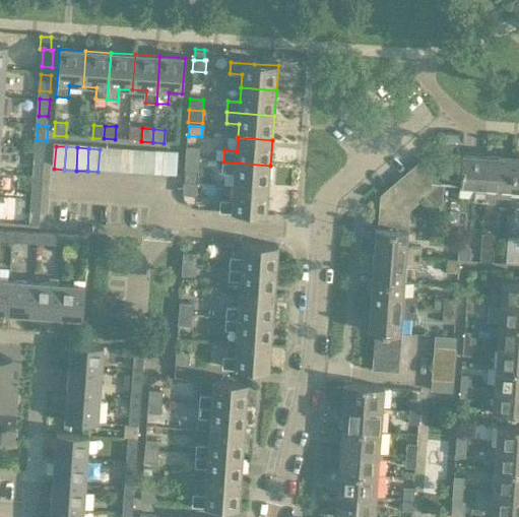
[(199,160),(200,149),(187,148),(186,159),(199,160)]
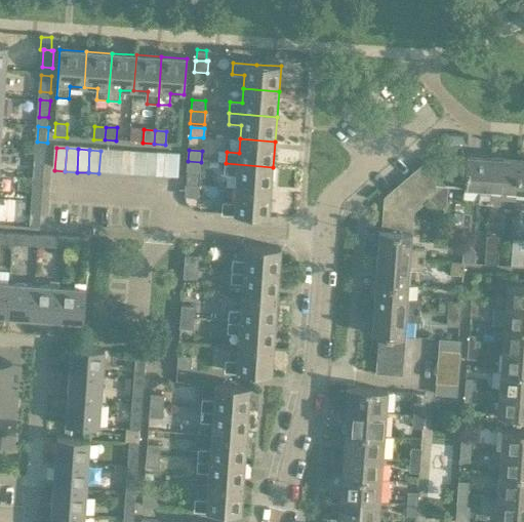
[(45,168),(46,152),(36,151),(35,167),(45,168)]
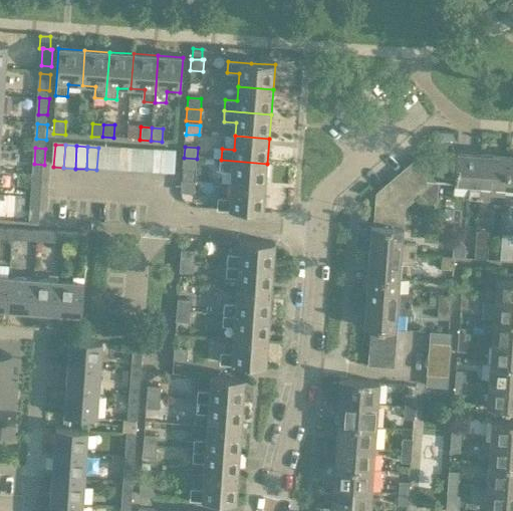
[(108,171),(110,148),(98,148),(96,170),(108,171)]
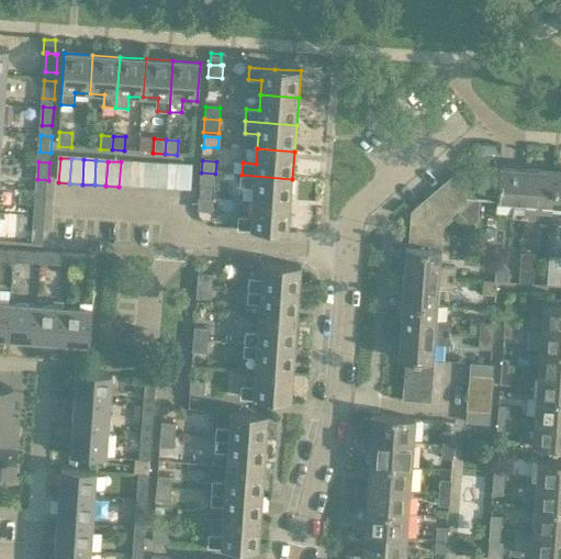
[(132,187),(133,163),(121,161),(119,187),(132,187)]
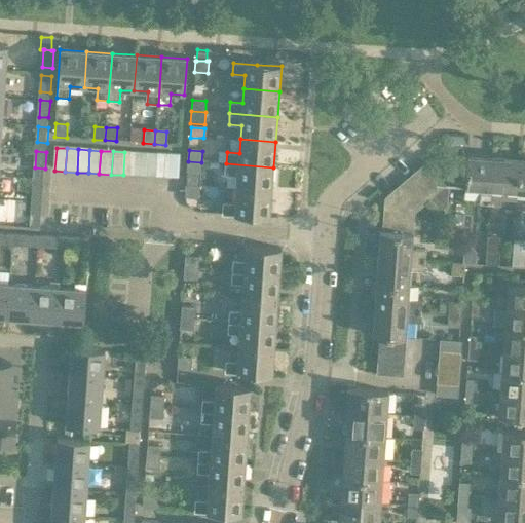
[(135,176),(137,153),(124,152),(123,175),(135,176)]
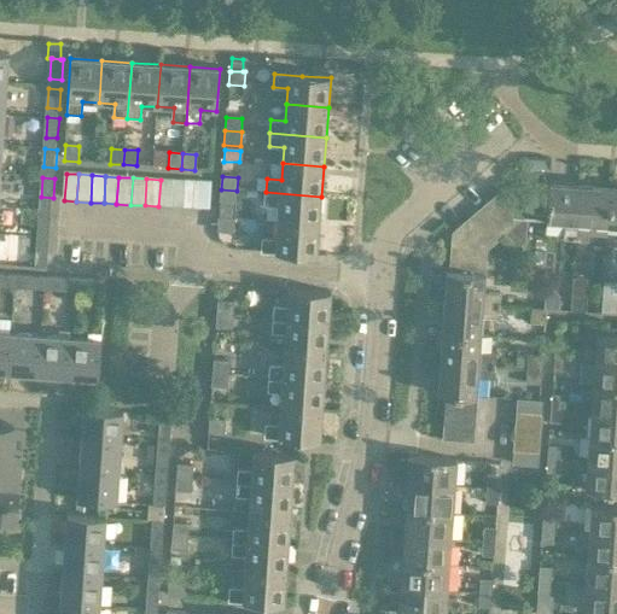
[(172,208),(174,180),(161,180),(158,206),(172,208)]
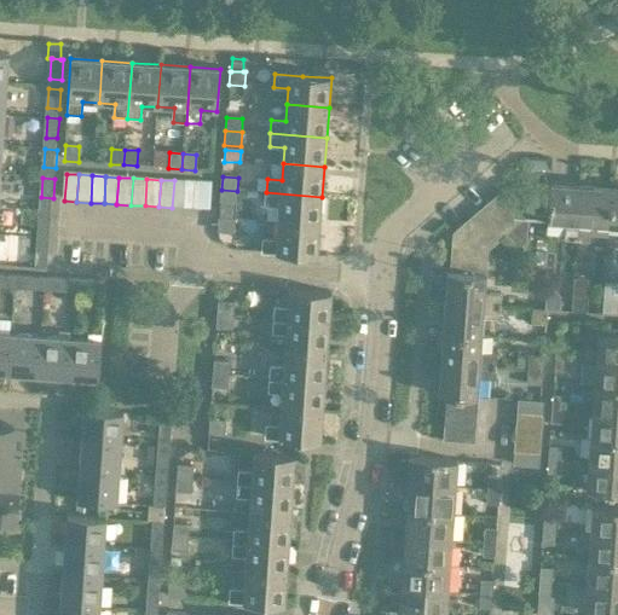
[(185,209),(188,181),(174,180),(172,208),(185,209)]
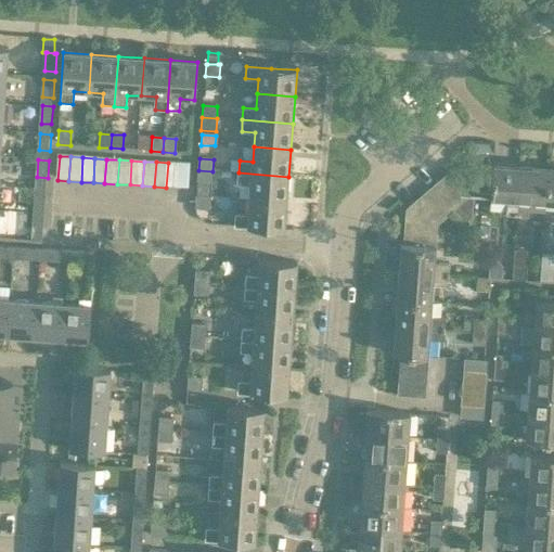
[(177,188),(179,164),(168,163),(166,188),(177,188)]
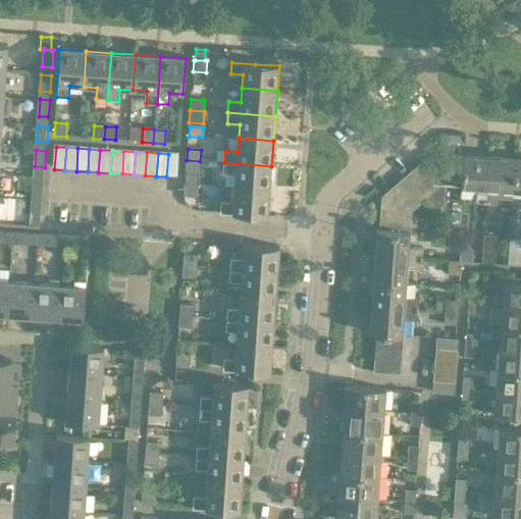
[(176,176),(178,154),(168,154),(166,176),(176,176)]
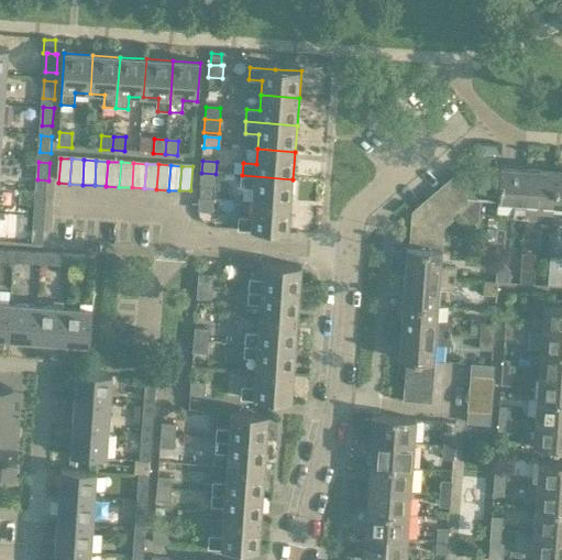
[(497,204),(499,171),(464,168),(454,176),(476,202),(497,204)]
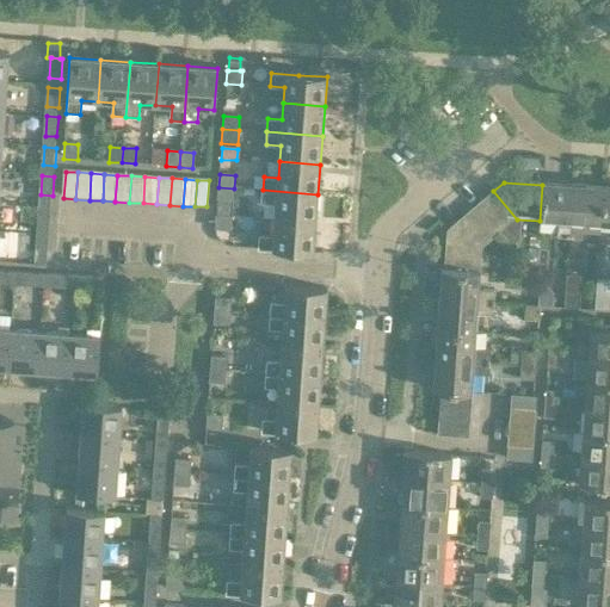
[(570,239),(573,184),(543,183),(542,185),(540,221),(558,222),(558,237),(570,239)]
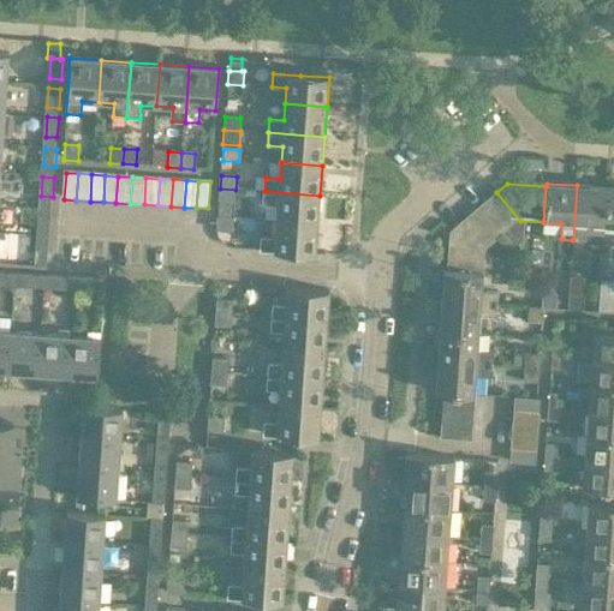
[(604,226),(607,187),(577,185),(573,240),(585,241),(586,235),(604,237),(604,226)]
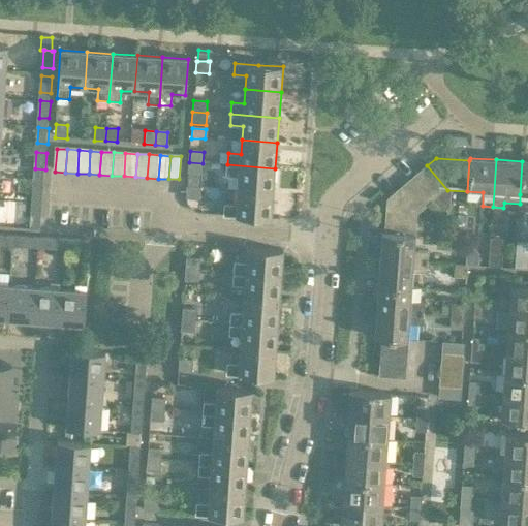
[(202,175),(203,163),(189,162),(188,175),(202,175)]
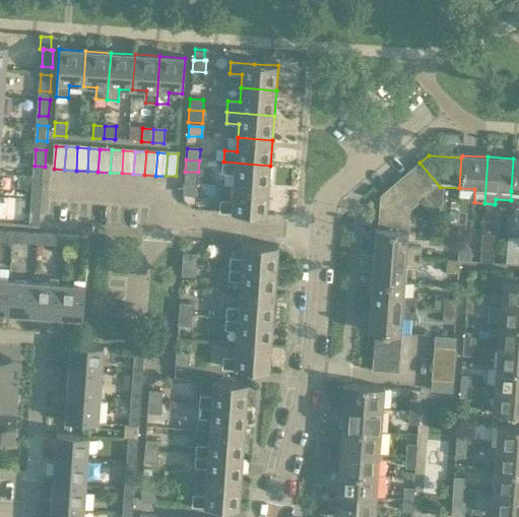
[(268,190),(270,166),(223,162),(222,173),(235,174),(234,187),(268,190)]
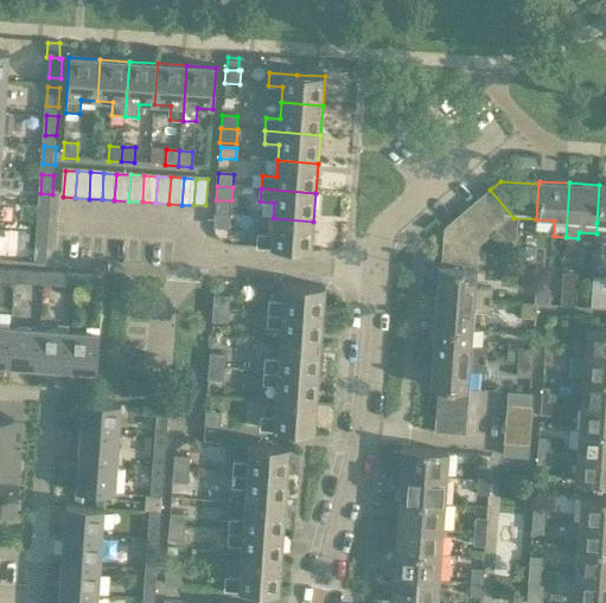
[(503,226),(514,218),(490,190),(479,199),(503,226)]
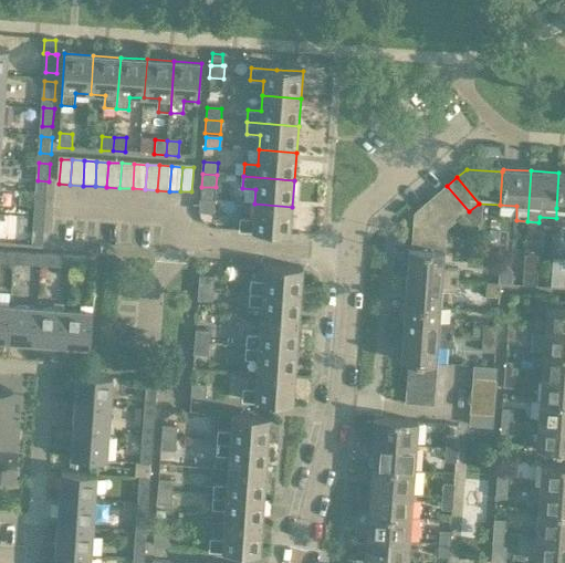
[(459,220),(469,211),(447,186),(436,195),(459,220)]
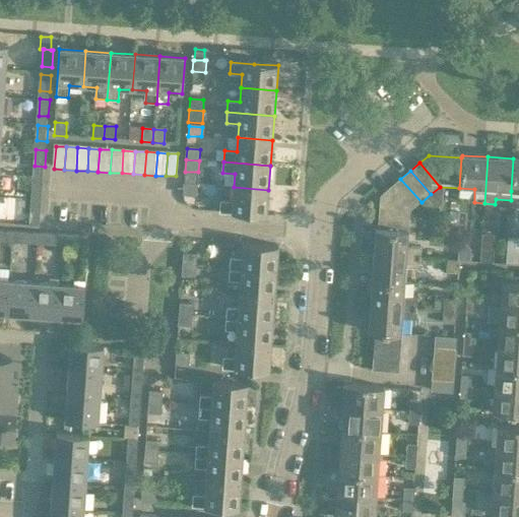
[(43,191),(44,176),(34,175),(33,191),(43,191)]
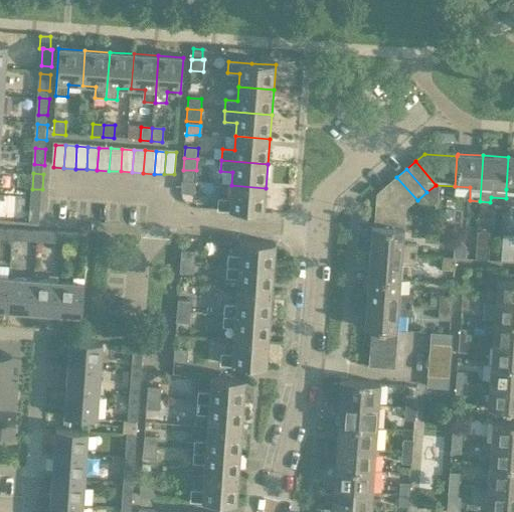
[(407,209),(417,200),(396,177),(387,186),(407,209)]
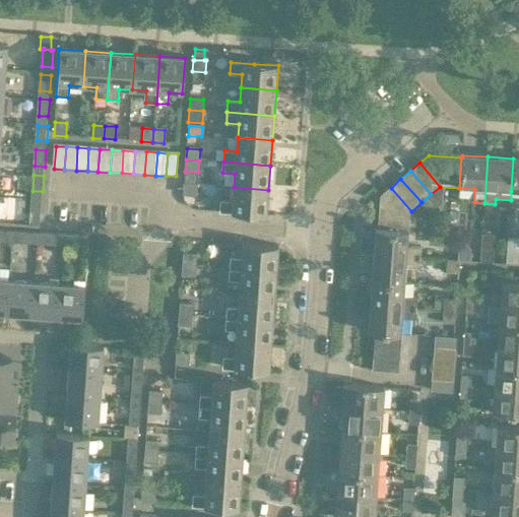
[(196,198),(196,185),(184,185),(183,197),(196,198)]
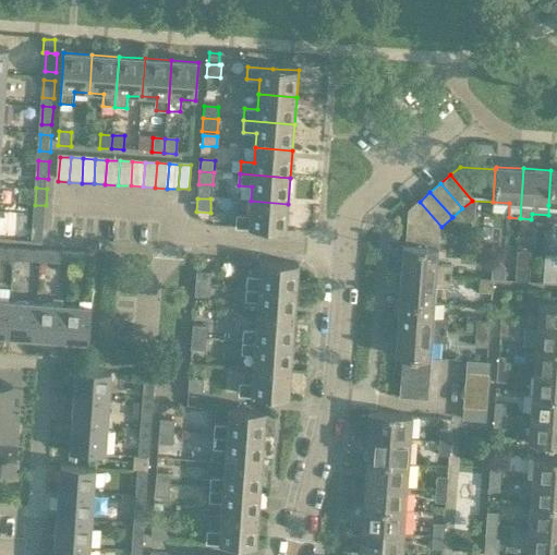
[(287,231),(288,204),(251,201),(250,216),(237,215),(235,228),(287,231)]
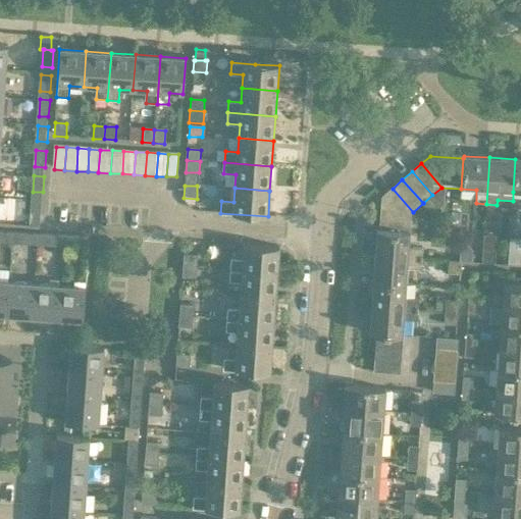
[(411,234),(413,212),(393,189),(383,197),(380,231),(411,234)]
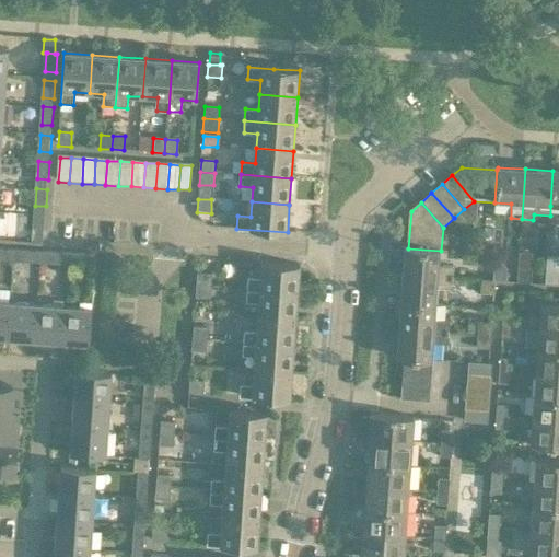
[(44,233),(45,216),(35,215),(34,233),(44,233)]
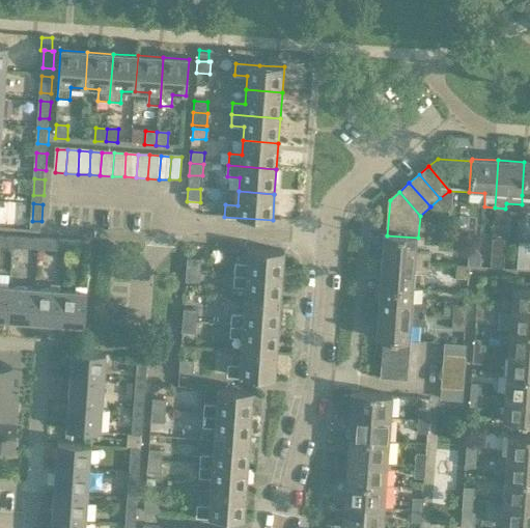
[(418,238),(387,235),(385,235),(383,260),(429,264),(430,253),(417,252),(418,238)]
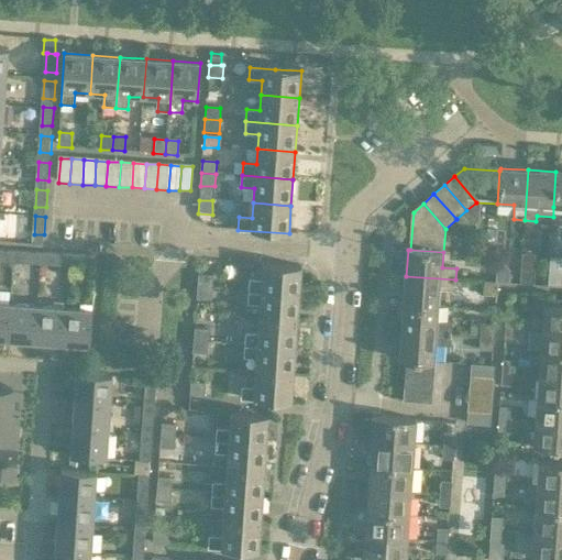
[(30,264),(31,254),(10,252),(9,263),(30,264)]
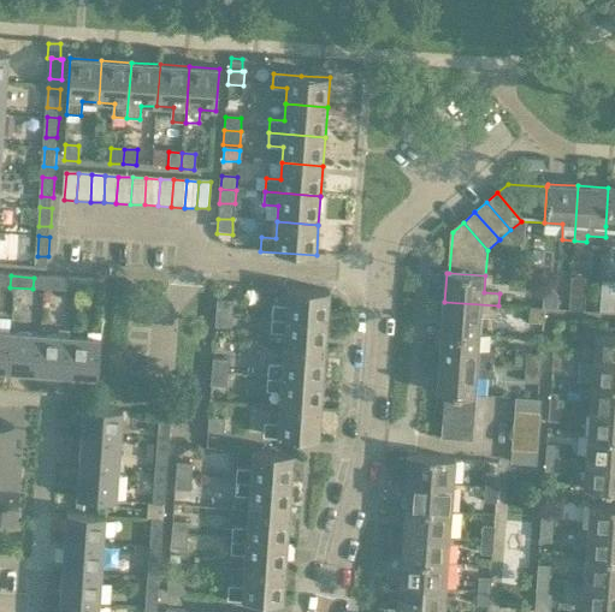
[(64,291),(64,280),(41,278),(41,290),(64,291)]
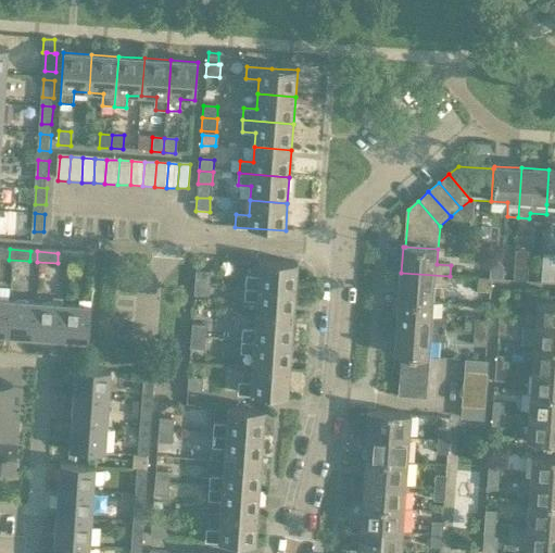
[(95,255),(84,254),(68,253),(67,264),(93,265),(95,255)]
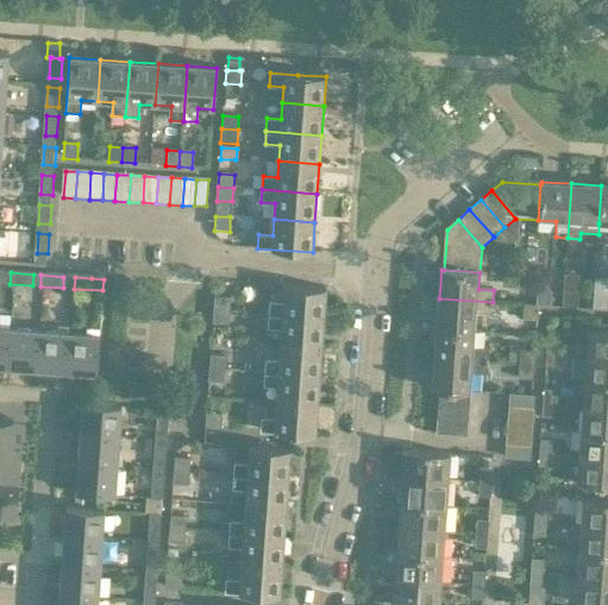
[(230,312),(232,287),(215,285),(214,297),(213,310),(230,312)]
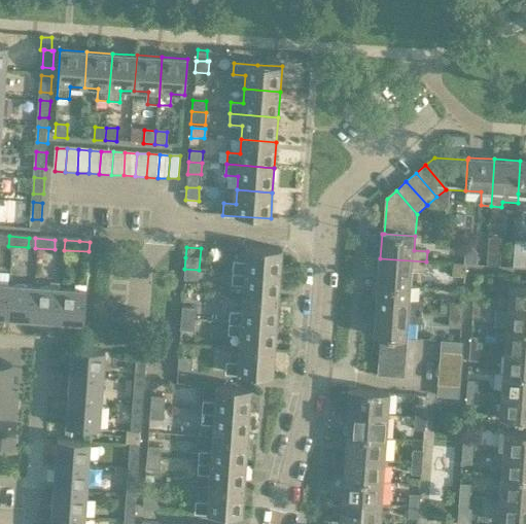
[(280,276),(282,250),(247,248),(246,262),(234,260),(233,272),(280,276)]
